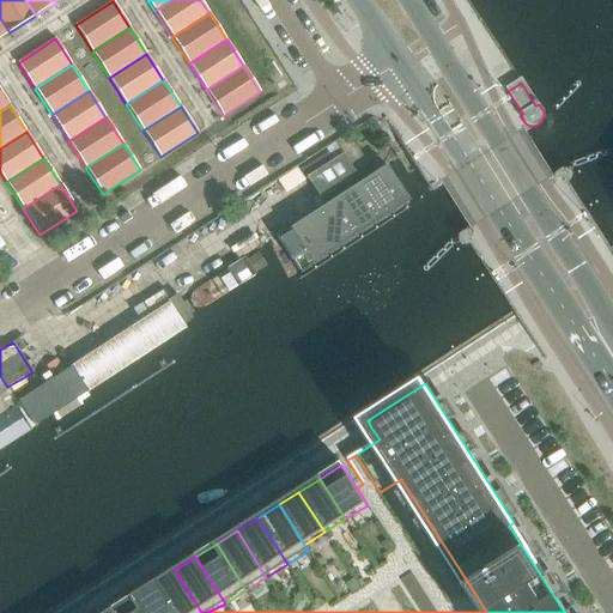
[(201,612),(175,570),(155,583),(173,612),(201,612)]
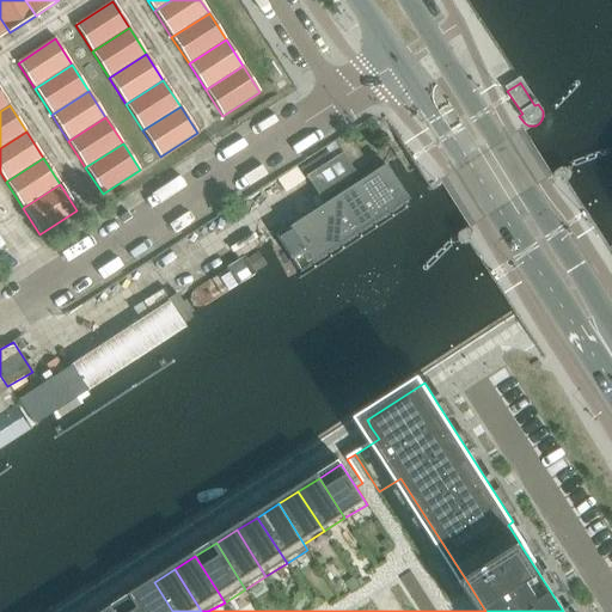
[(172,611),(154,582),(134,595),(144,611),(172,611)]
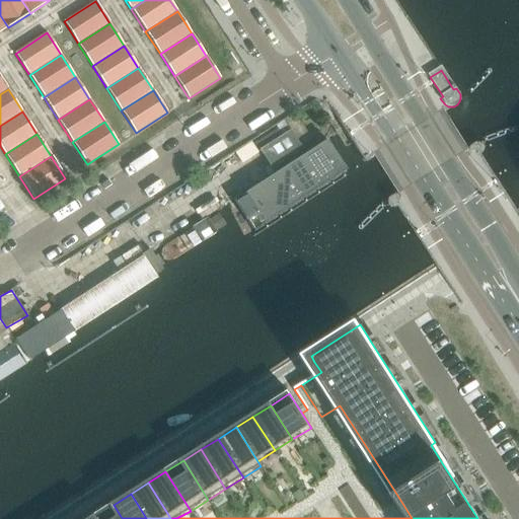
[(122,518),(114,505),(96,516),(97,518),(122,518)]
